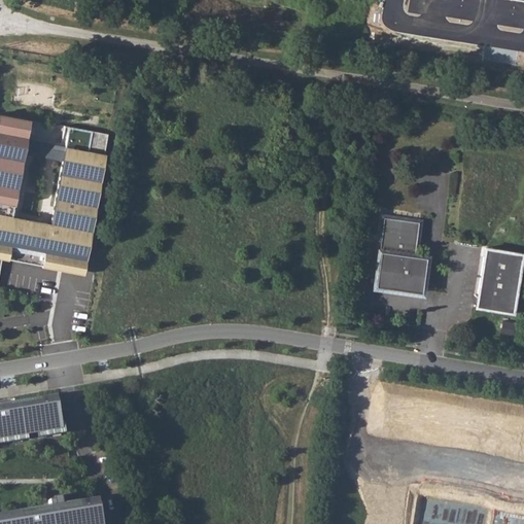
[(33,124),(2,117),(0,126),(0,260),(62,272),(70,230),(55,226),(14,219),(33,124)]
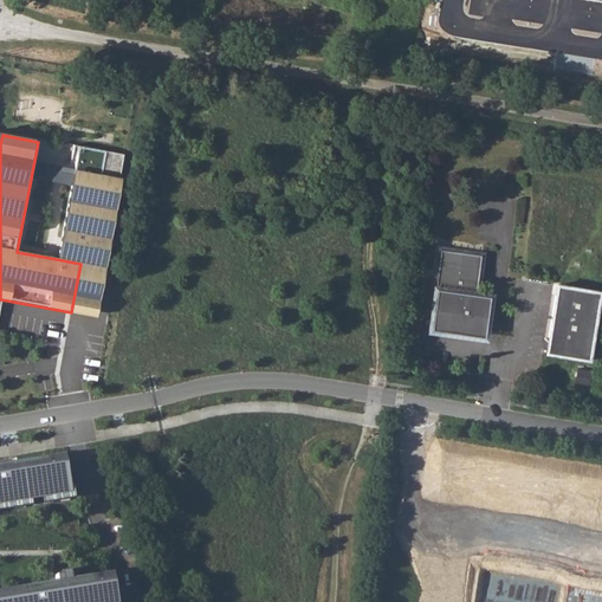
[(111,250),(128,157),(78,149),(75,168),(79,169),(66,241),(111,250)]
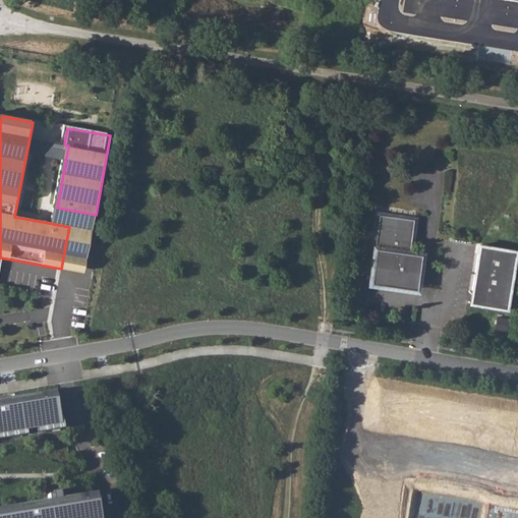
[(61,269),(84,273),(96,215),(57,208),(54,224),(69,227),(61,269)]
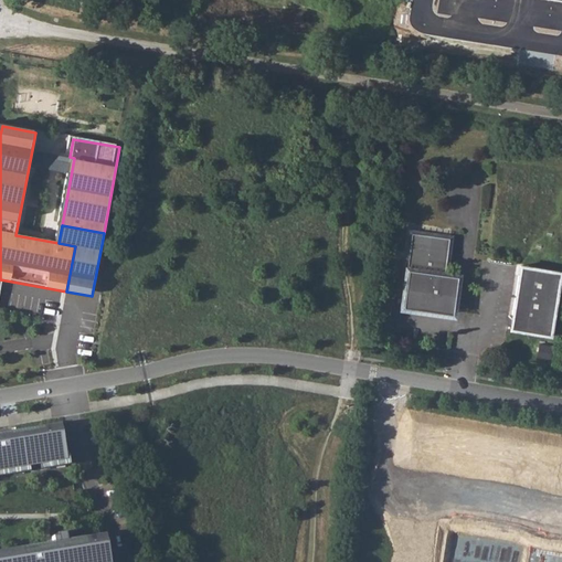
[(449,241),(416,236),(412,268),(420,271),(420,276),(410,275),(405,307),(455,315),(459,282),(439,278),(441,273),(445,274),(449,241)]
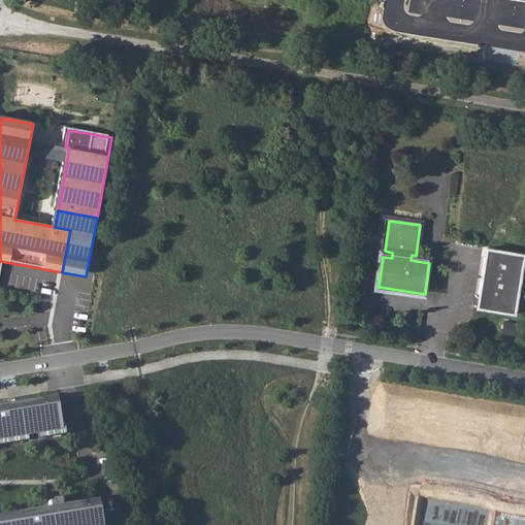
[(524,266),(487,260),(481,301),(484,301),(488,302),(491,302),(493,303),(495,304),(496,305),(497,306),(498,307),(500,308),(501,310),(503,310),(504,312),(505,312),(506,313),(507,313),(510,314),(511,314),(512,314),(514,314),(515,314),(516,314),(519,296),(515,295),(517,285),(521,285),(524,266)]
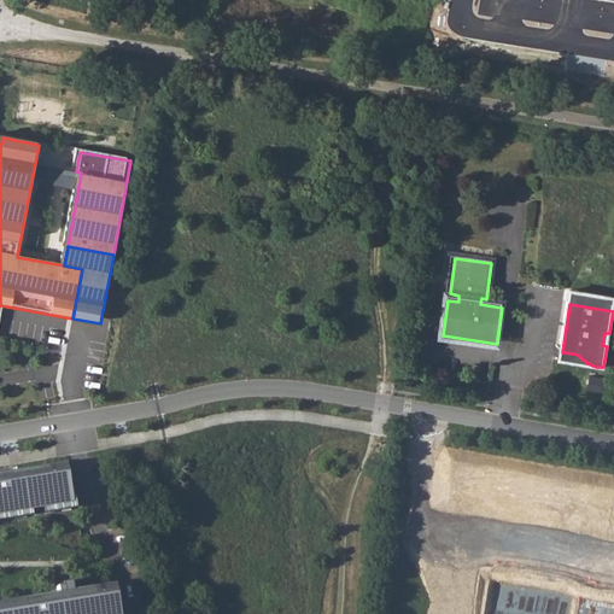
[(69,467),(0,478),(0,527),(76,516),(69,467)]
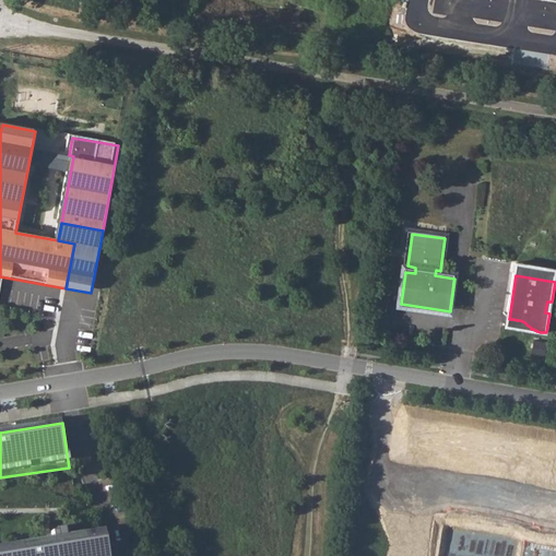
[(555,543),(446,525),(440,555),(555,555),(555,543)]
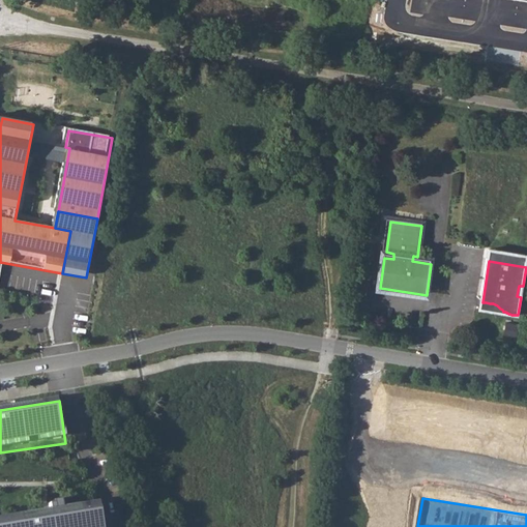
[(105,526),(100,502),(81,505),(67,513),(62,505),(53,507),(51,516),(24,519),(0,522),(0,526),(105,526)]
